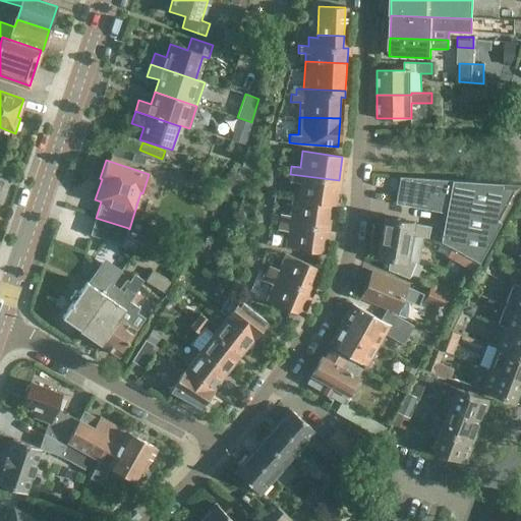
[(234,183),(246,188),(251,172),(239,168),(234,183)]
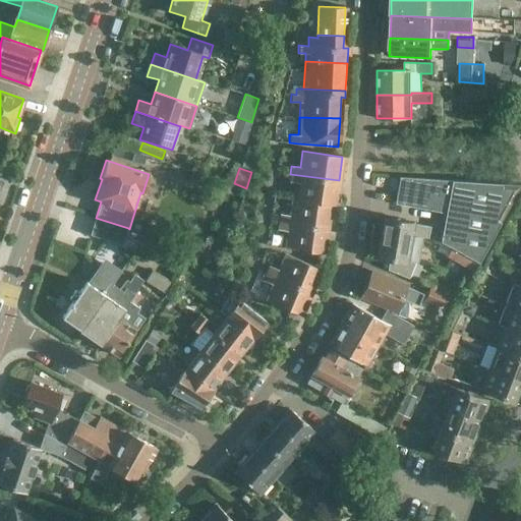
[(339,180),(290,174),(289,182),(298,183),(295,200),(329,207),(335,208),(339,180)]
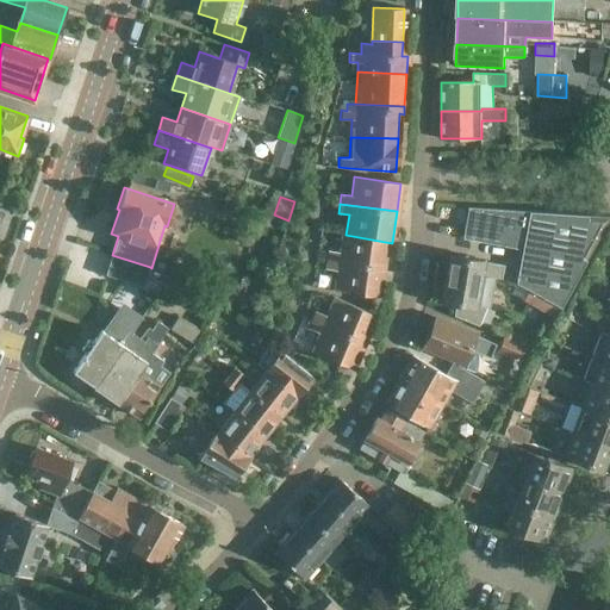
[(585,261),(608,217),(466,207),(461,238),(521,249),(515,282),(539,296),(533,306),(552,316),(558,305),(559,306),(585,261)]
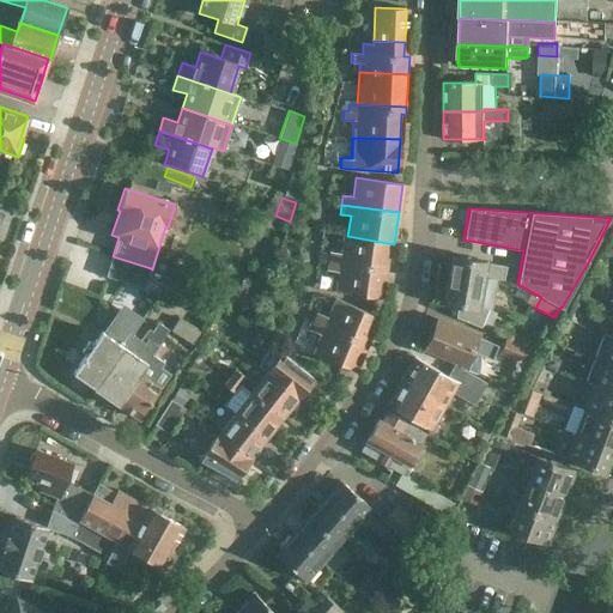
[(255,211),(252,223),(269,229),(273,217),(255,211)]
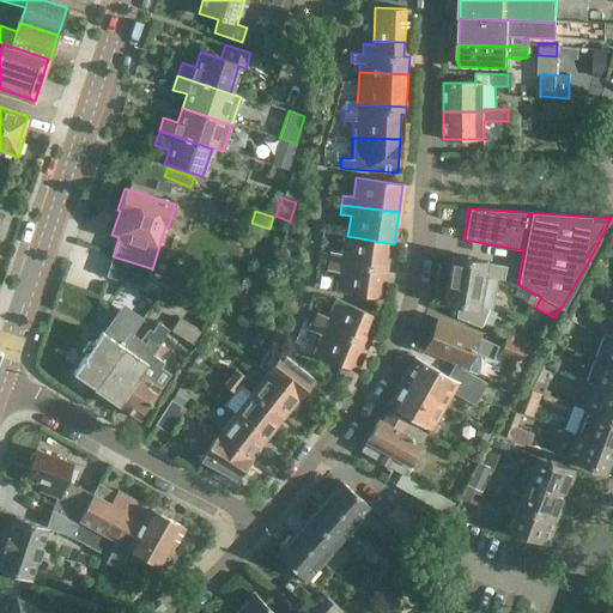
[(328,252),(327,261),(383,268),(387,243),(347,236),(341,235),(339,253),(328,252)]
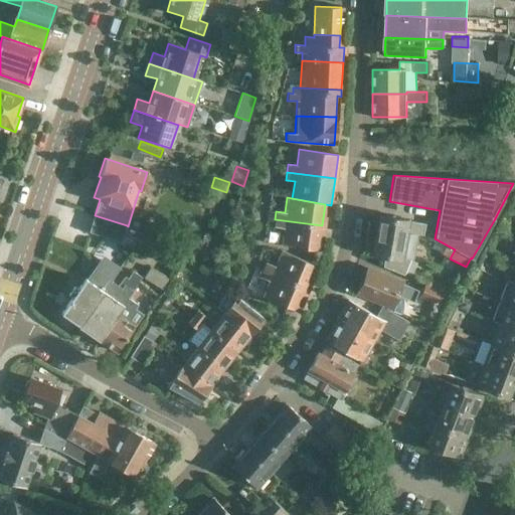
[(127,225),(95,215),(89,231),(121,242),(127,225)]
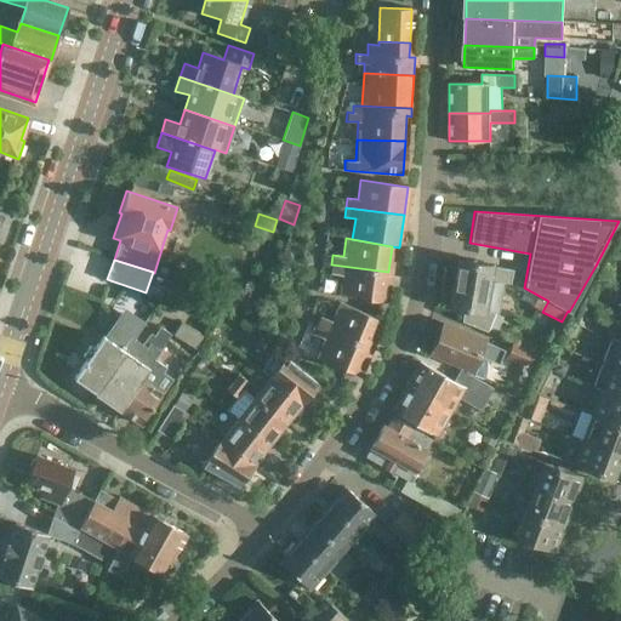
[(449,307),(463,309),(461,323),(486,332),(495,313),(483,311),(488,281),(511,285),(513,271),(457,261),(449,307)]
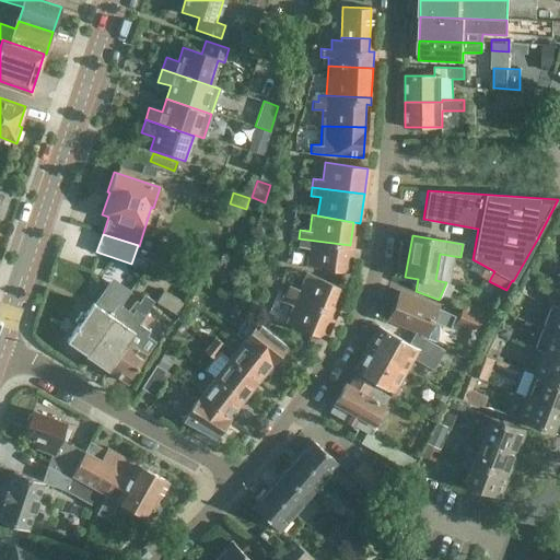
[(350,245),(299,238),(298,247),(307,248),(304,268),(346,273),(350,245)]
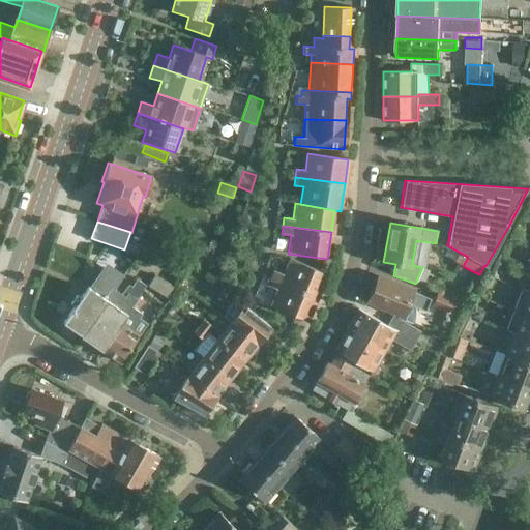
[(269,277),(316,297),(325,275),(288,260),(282,273),(273,269),(269,277)]
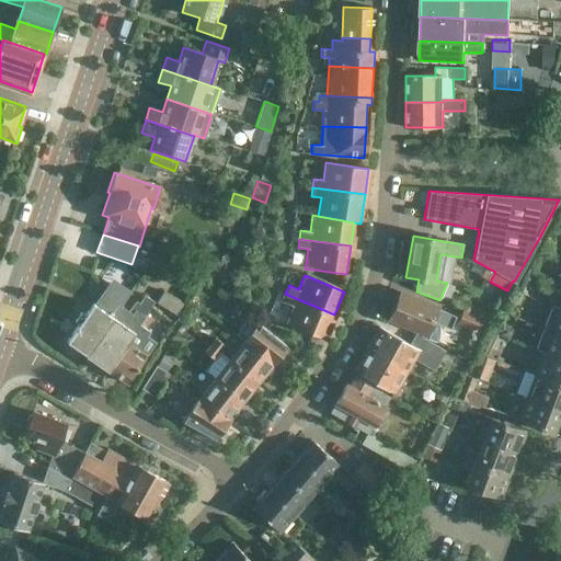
[(156,302),(178,316),(185,304),(182,301),(185,296),(171,287),(168,294),(163,290),(156,302)]
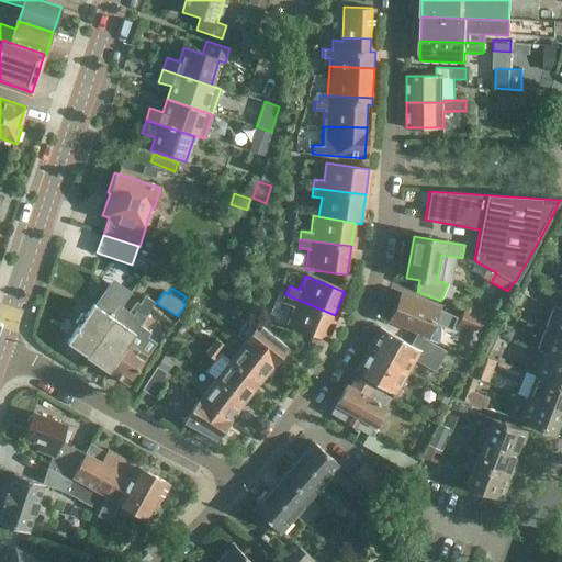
[(335,315),(285,294),(283,303),(292,306),(284,324),(324,341),(335,315)]
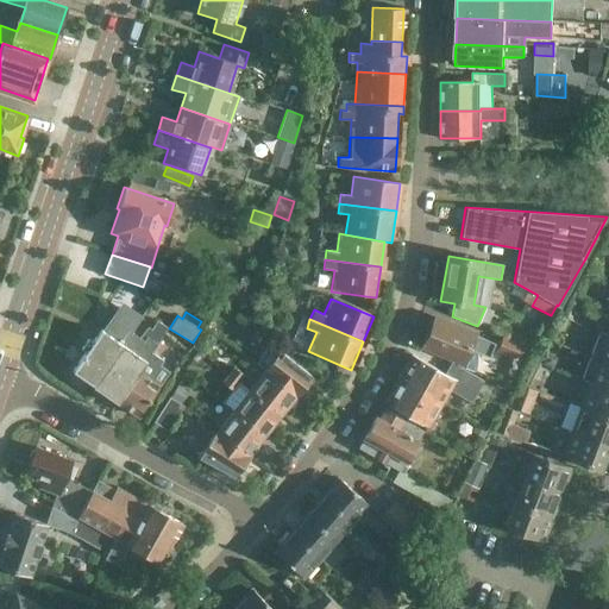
[(468,350),(488,358),(494,344),(435,320),(424,347),(462,364),(468,350)]
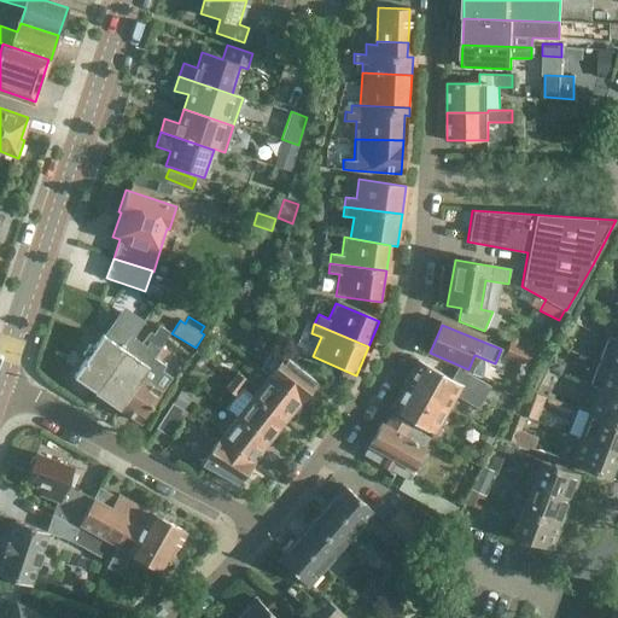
[(73,377),(95,391),(122,351),(121,350),(129,337),(114,326),(105,339),(99,336),(73,377)]
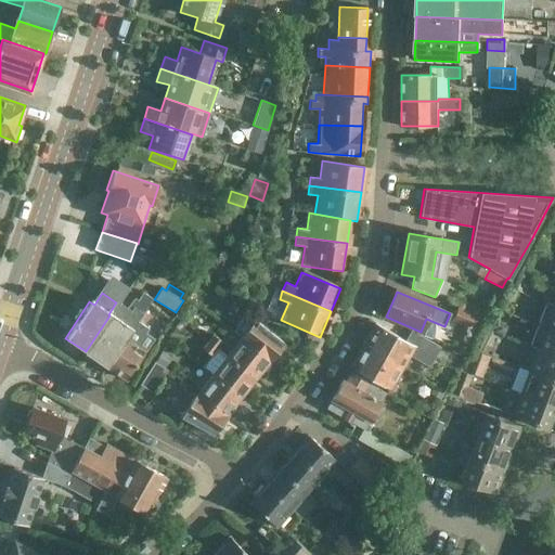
[(86,351),(105,364),(132,322),(133,323),(136,320),(138,321),(140,319),(143,321),(147,313),(144,311),(154,299),(143,293),(138,300),(133,297),(126,307),(119,302),(110,315),(86,351)]
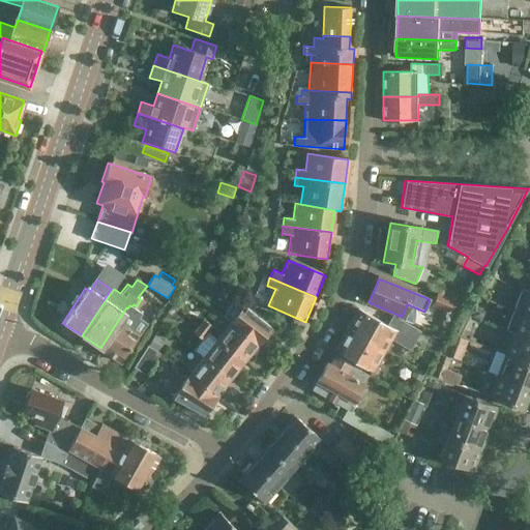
[(175,287),(168,298),(166,302),(176,310),(188,291),(177,284),(175,287)]
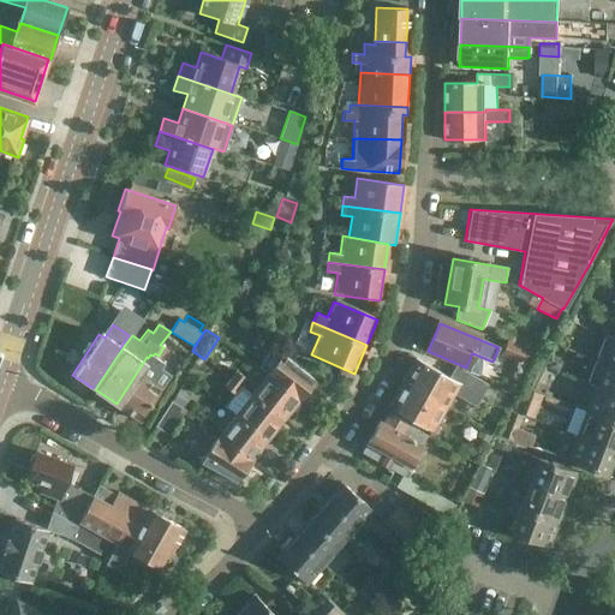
[(254,332),(250,341),(269,350),(273,340),(254,332)]
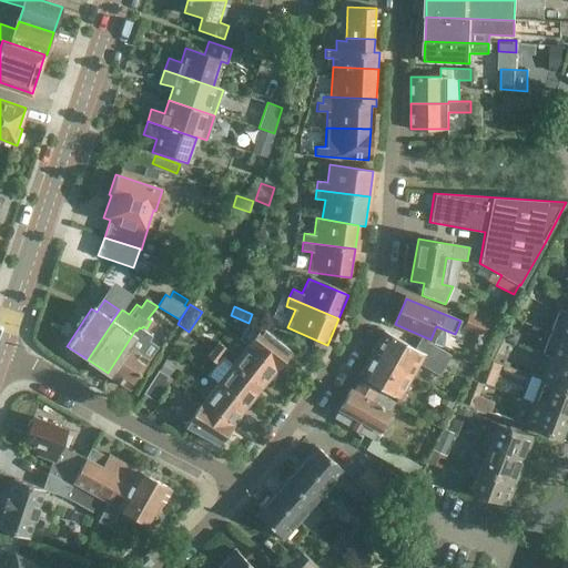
[(567,313),(558,310),(549,333),(567,338),(567,313)]
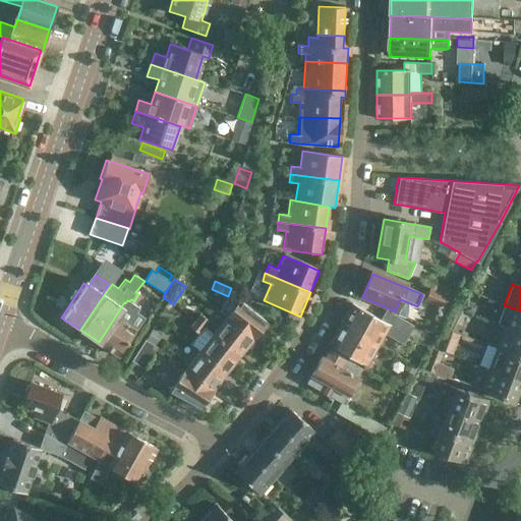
[(423,300),(440,306),(445,294),(428,287),(423,300)]
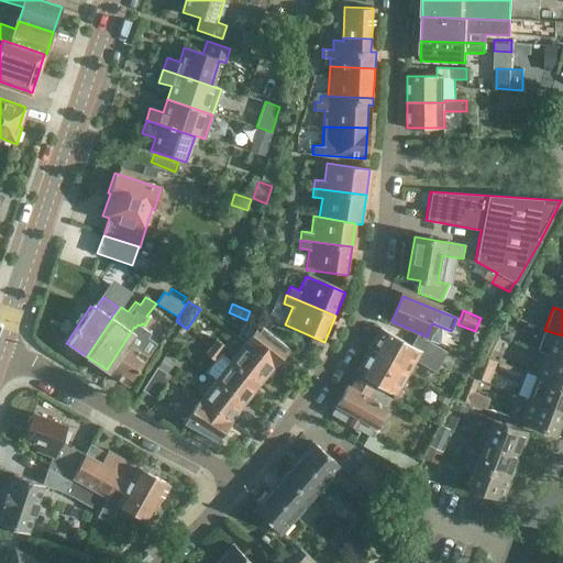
[(134,327),(107,370),(127,384),(146,354),(147,355),(156,343),(146,338),(150,333),(140,326),(138,324),(135,328),(134,327)]
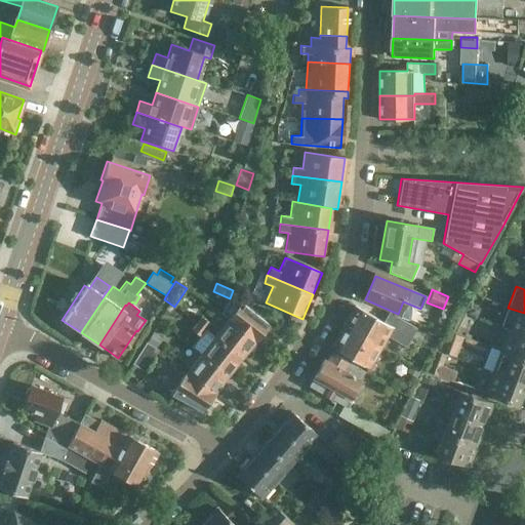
[(227,321),(254,341),(268,324),(240,304),(227,321)]
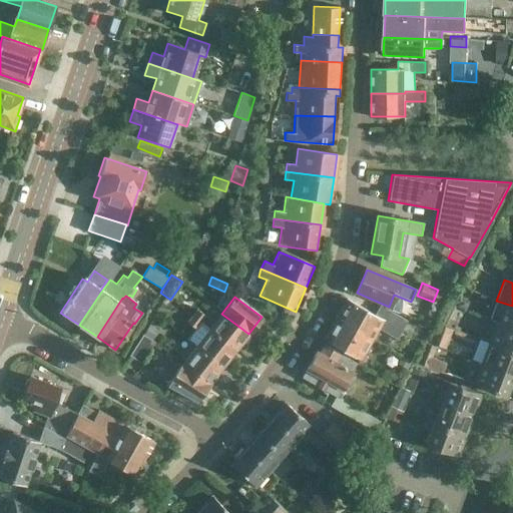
[(334,320),(371,341),(380,326),(384,329),(384,328),(391,332),(398,320),(387,314),(382,322),(346,300),(334,320)]
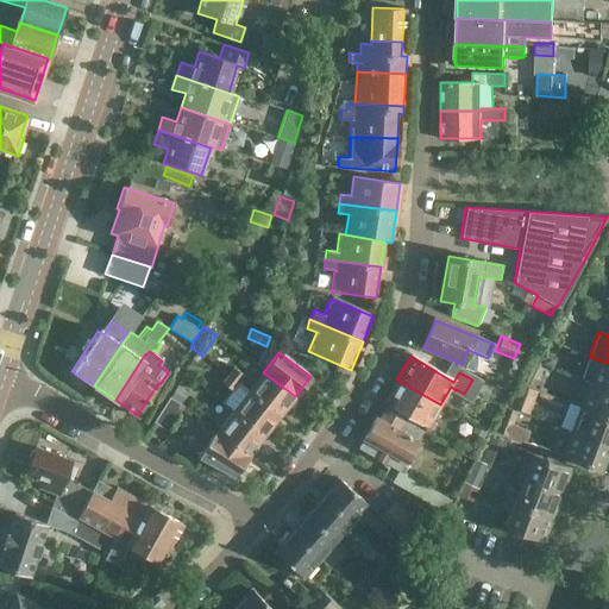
[(581,381),(608,391),(608,363),(589,357),(581,381)]
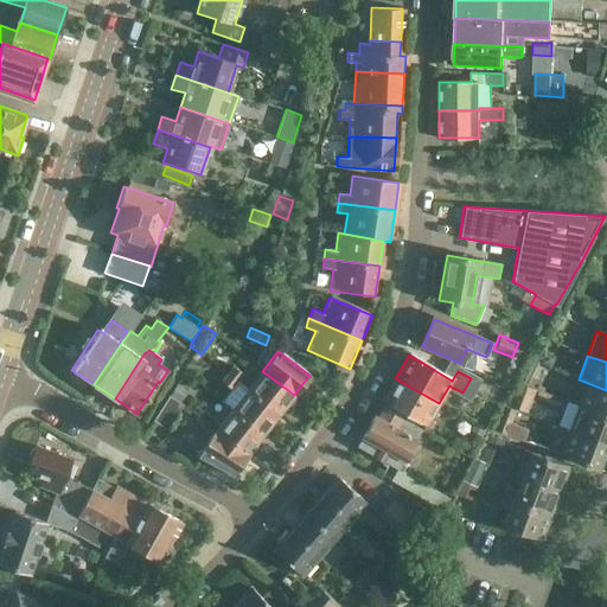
[(227,376),(236,382),(242,374),(234,366),(227,376)]
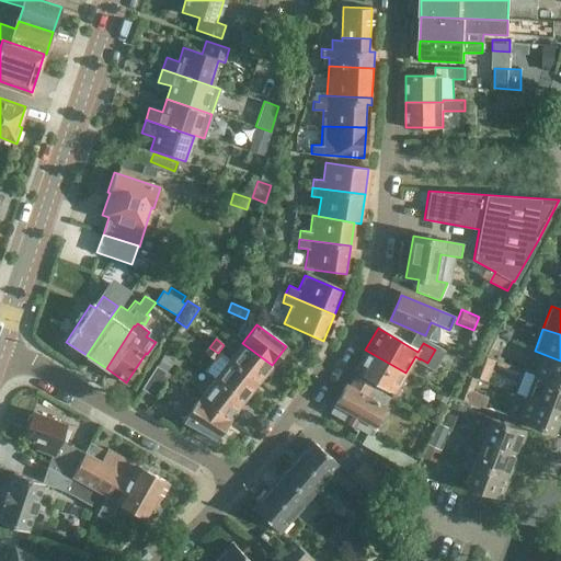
[(242,343),(228,361),(258,384),(272,365),(242,343)]
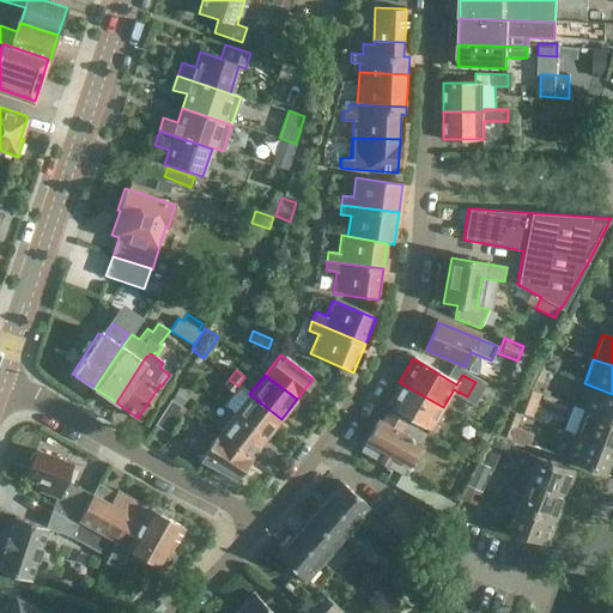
[(223,406),(234,414),(266,439),(281,419),(249,394),(238,386),(229,380),(224,386),(234,393),(223,406)]
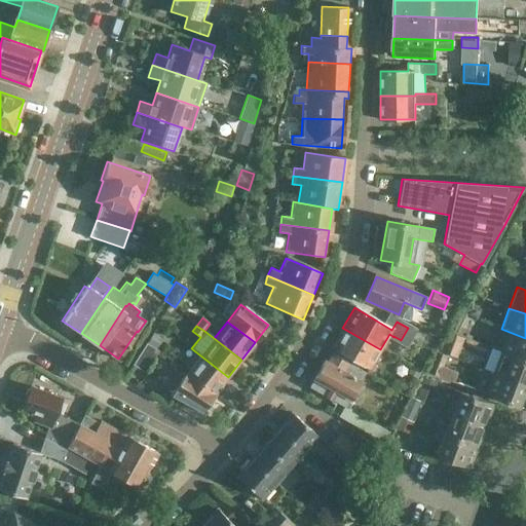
[(380,349),(342,328),(331,348),(373,372),(376,367),(372,365),(380,349)]
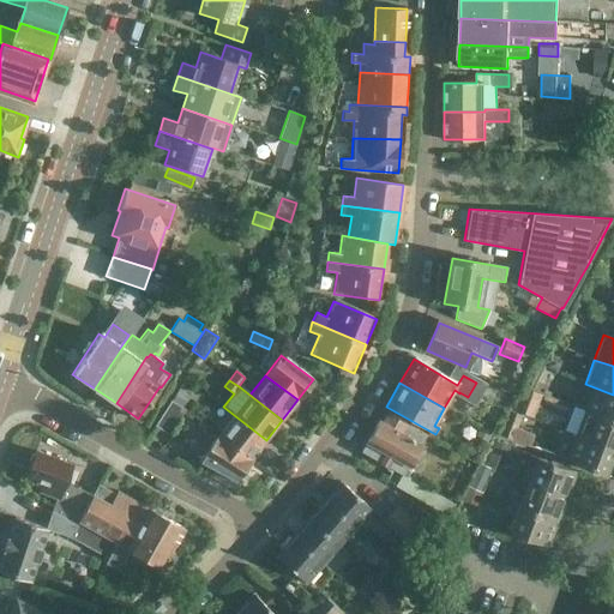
[(584,411),(613,422),(613,395),(585,384),(584,384),(594,387),(584,411)]
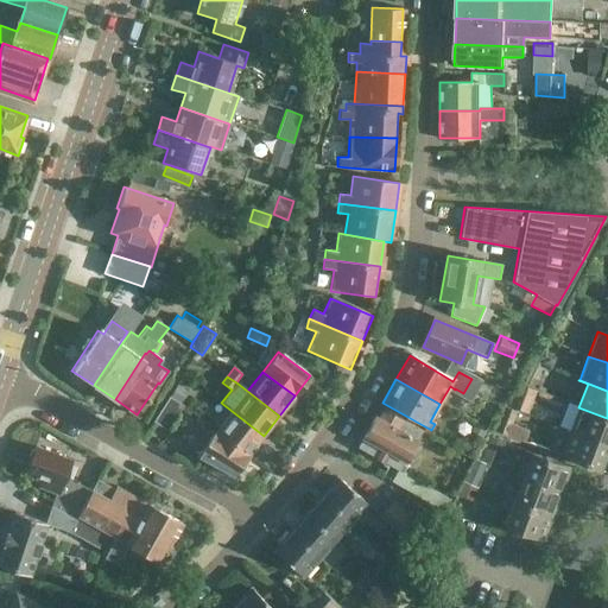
[(508,406),(527,413),(536,391),(523,386),(520,393),(513,391),(508,406)]
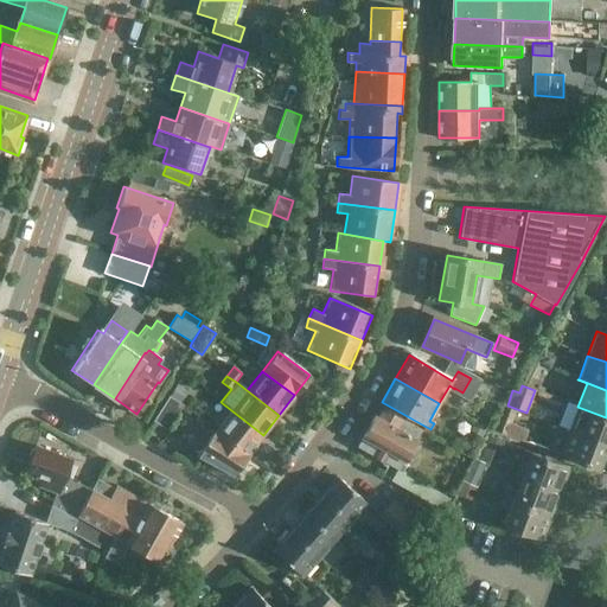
[(181,404),(170,397),(168,397),(154,421),(166,428),(181,404)]
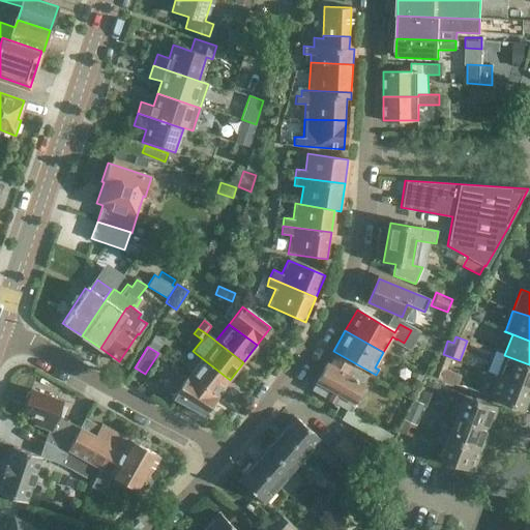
[(431,375),(457,385),(460,375),(445,369),(449,358),(439,354),(431,375)]
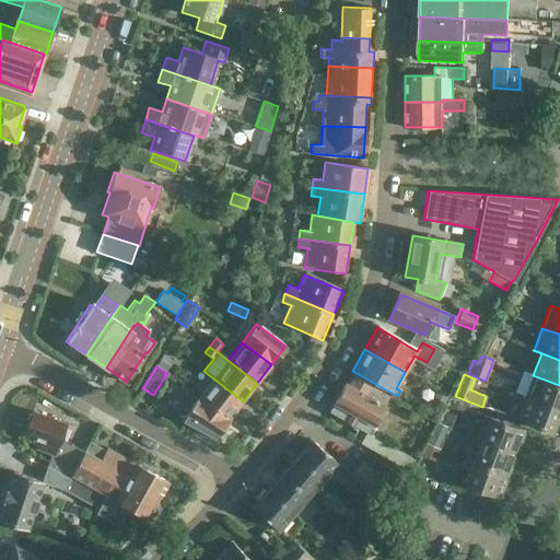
[(559,385),(533,375),(525,397),(559,410),(559,385)]
